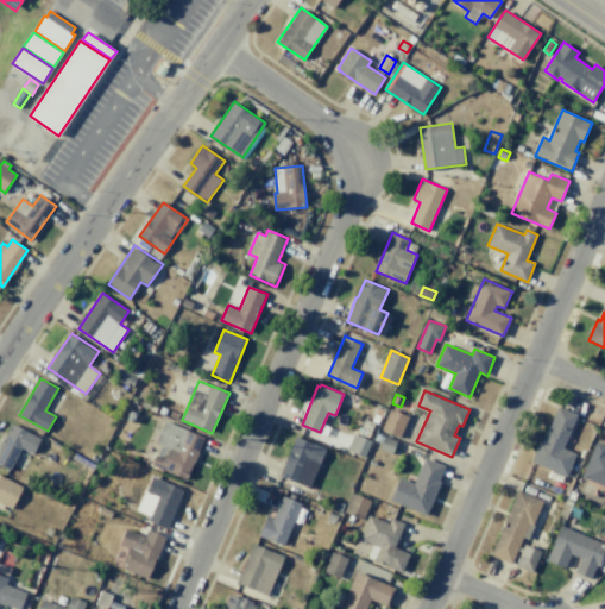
[(565,449),(578,453),(568,476),(533,462),(541,440),(542,441),(549,425),(552,426),(560,407),(579,414),(565,449)]
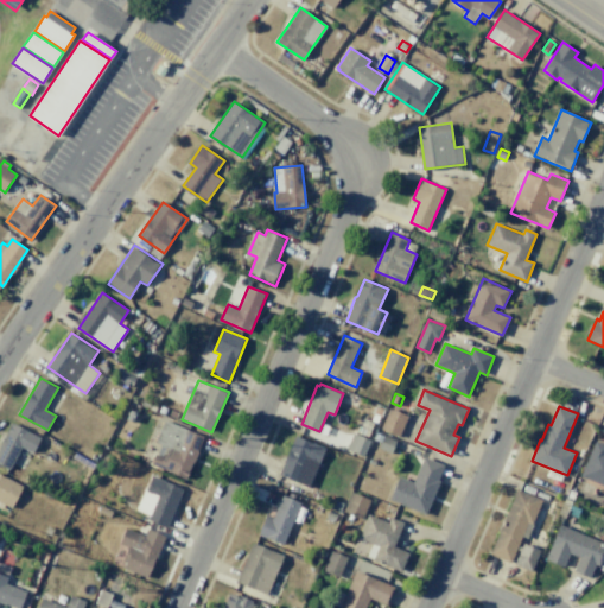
[(390,407),(409,416),(400,437),(382,429),(390,407)]
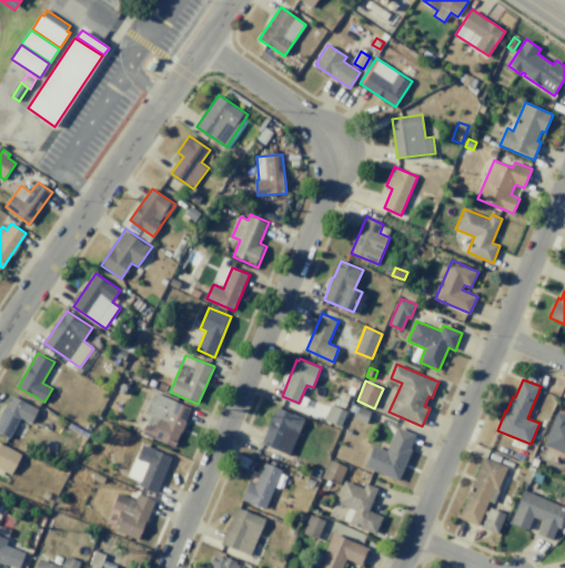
[(154,392),(192,408),(175,448),(141,434),(145,425),(153,428),(154,424),(158,425),(160,419),(145,413),(154,392)]
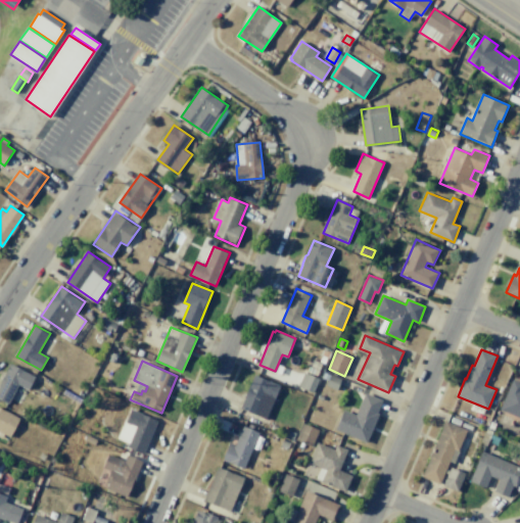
[(0,383),(11,364),(36,377),(29,389),(20,384),(9,403),(0,397),(0,383)]
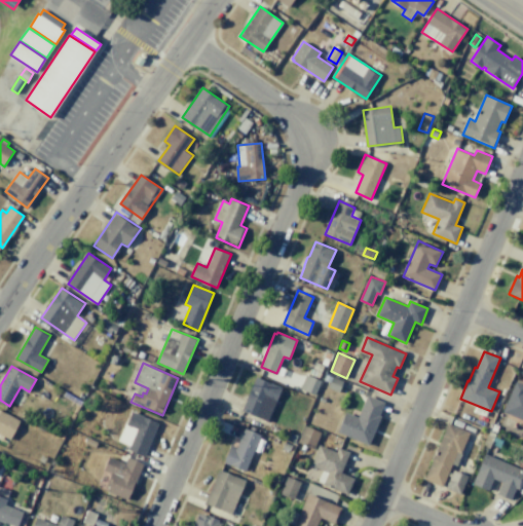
[(312,369),(323,373),(320,378),(310,373),(312,369)]
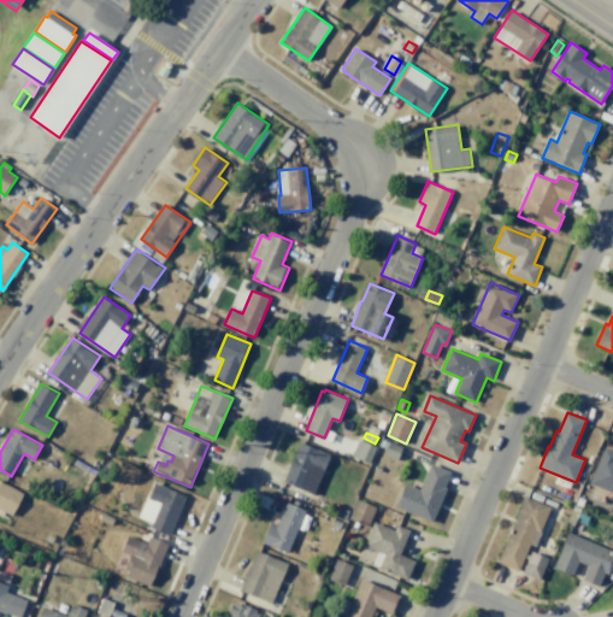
[(360,440),(377,447),(371,463),(353,456),(360,440)]
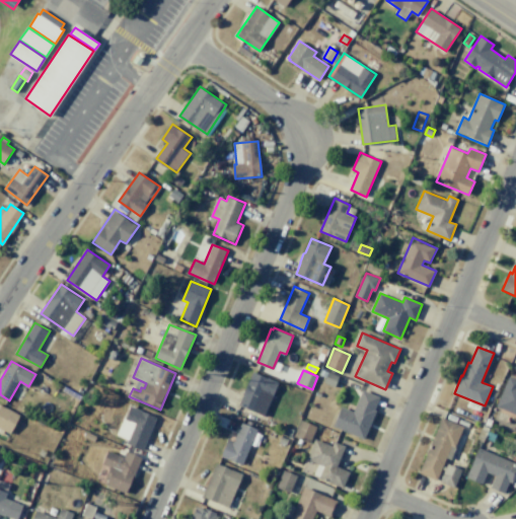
[(328,371),(340,376),(336,387),(324,382),(328,371)]
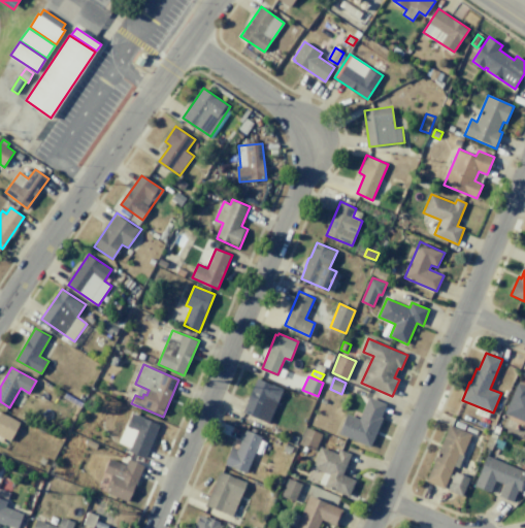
[(269,423),(284,389),(258,378),(243,413),(269,423)]
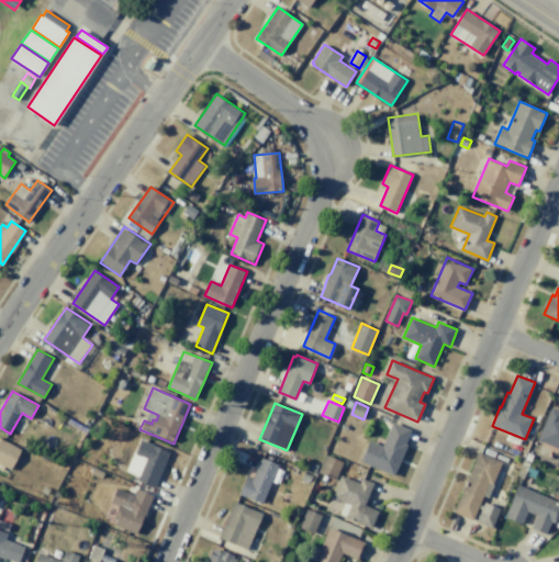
[(558,448),(538,440),(551,407),(558,409),(558,448)]
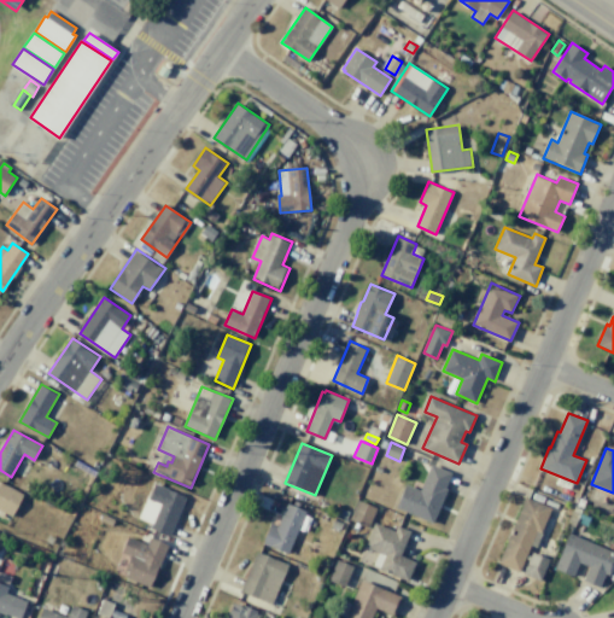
[(432,464),(452,472),(446,488),(448,489),(433,523),(397,507),(407,483),(421,490),(432,464)]
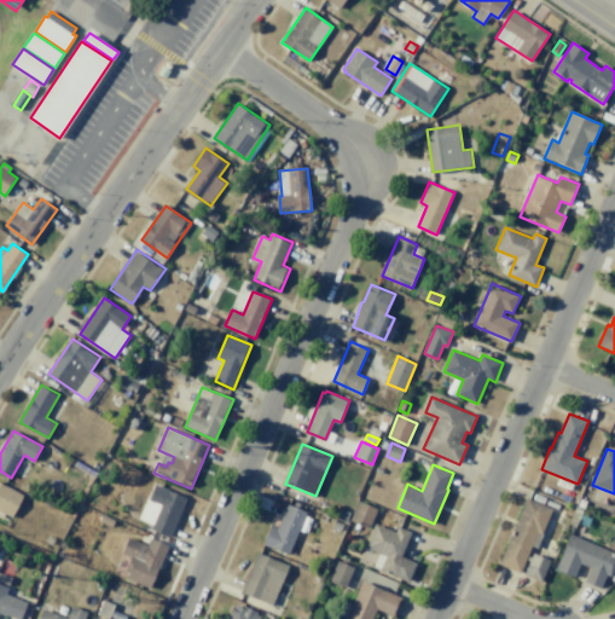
[(0,480),(25,495),(15,516),(0,509),(0,480)]
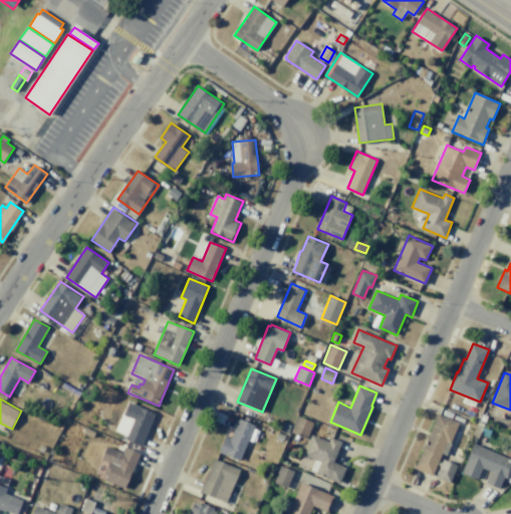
[(129,401),(158,413),(143,448),(125,440),(128,436),(116,431),(129,401)]
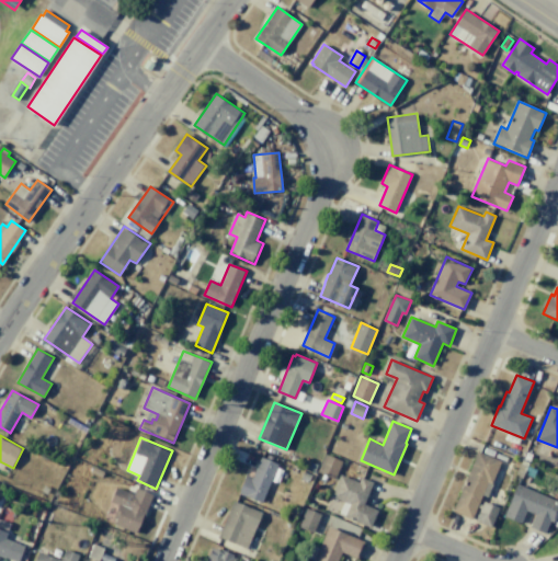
[(479,450),(501,459),(492,482),(489,481),(474,517),(455,510),(479,450)]
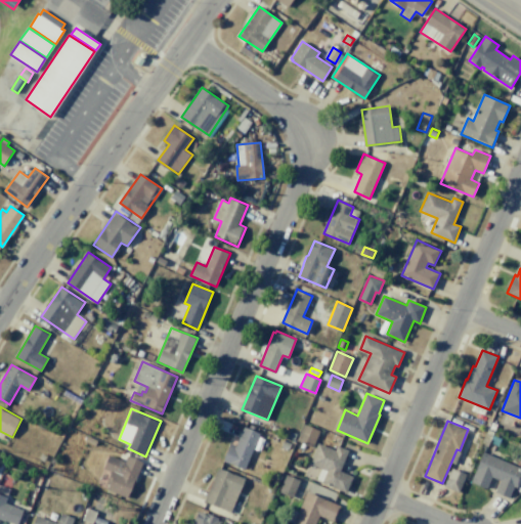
[(304,424),(320,431),(314,447),(297,440),(304,424)]
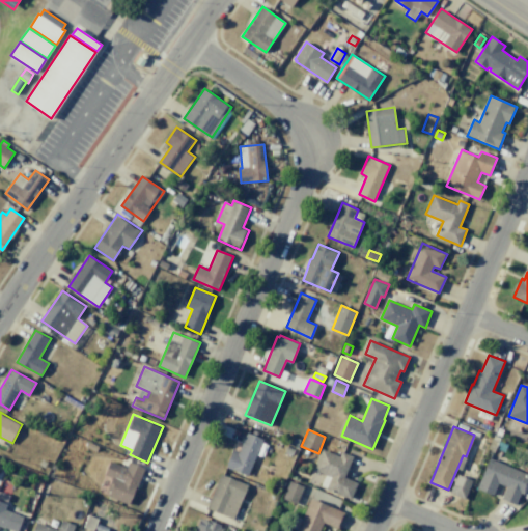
[(249,476),(265,439),(248,431),(240,451),(233,449),(226,467),(249,476)]
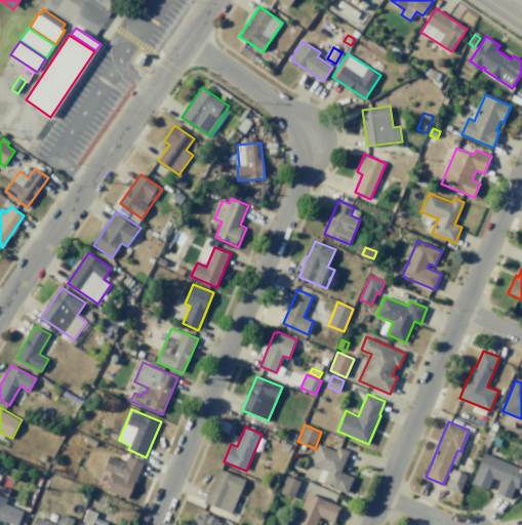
[(339,446),(351,451),(342,472),(355,477),(348,493),(323,483),(327,471),(311,463),(319,444),(337,451),(339,446)]
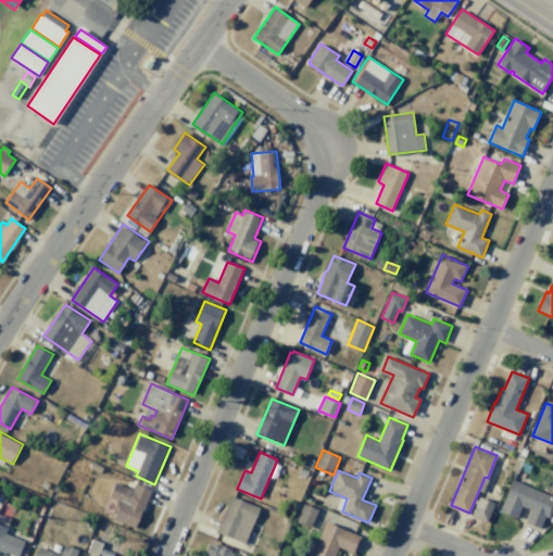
[(514,480),(552,495),(552,516),(551,517),(548,516),(542,528),(527,522),(532,509),(522,505),(517,516),(502,509),(514,480)]
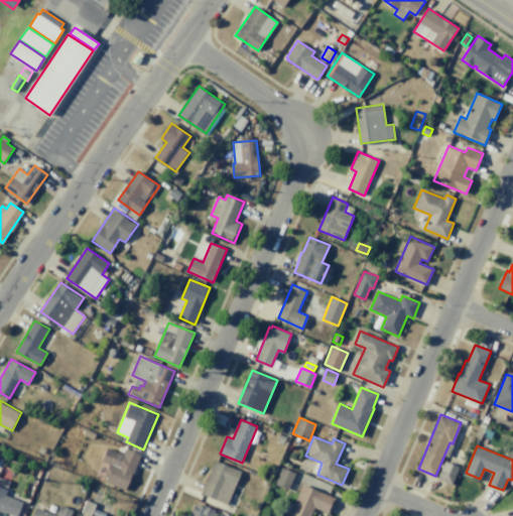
[(127,448),(142,455),(127,490),(108,482),(109,478),(106,477),(111,464),(104,461),(109,447),(124,455),(127,448)]
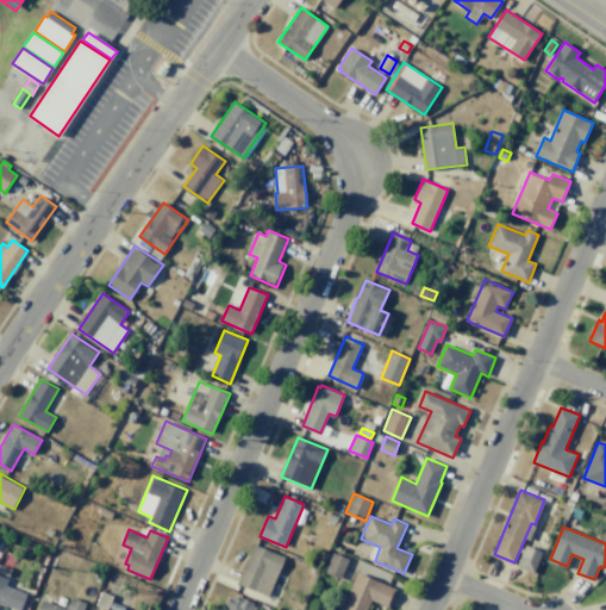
[(269,596),(286,556),(255,543),(238,583),(269,596)]
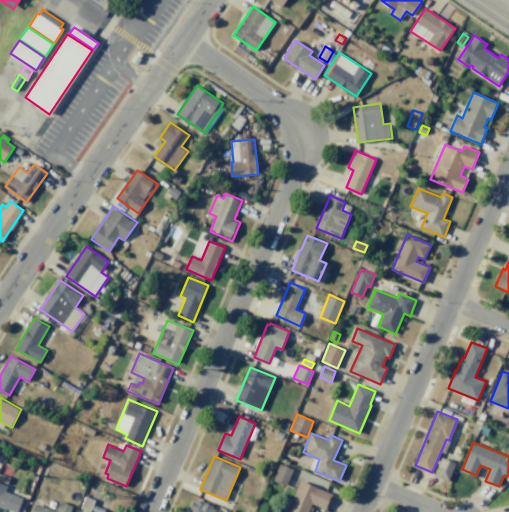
[(442,457),(457,463),(450,481),(435,475),(442,457)]
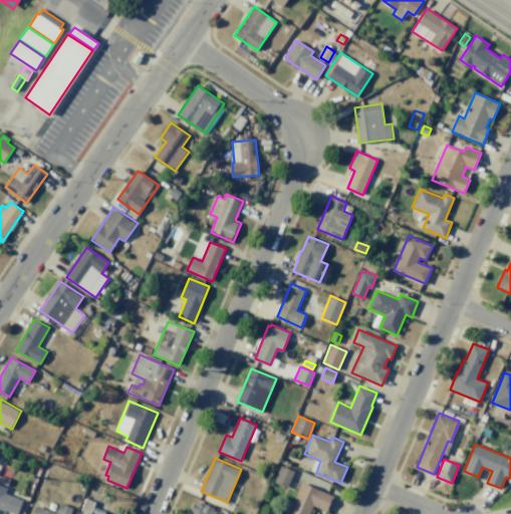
[(282,466),(295,472),(288,488),(274,483),(282,466)]
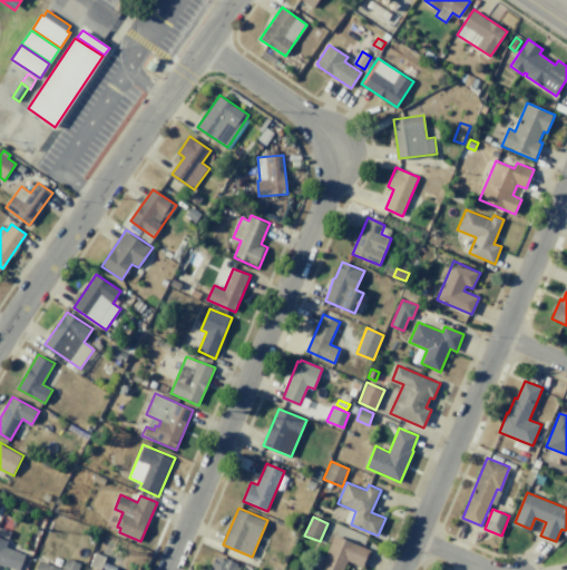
[(320,569),(334,534),(372,550),(364,568),(349,561),(344,569),(320,569)]
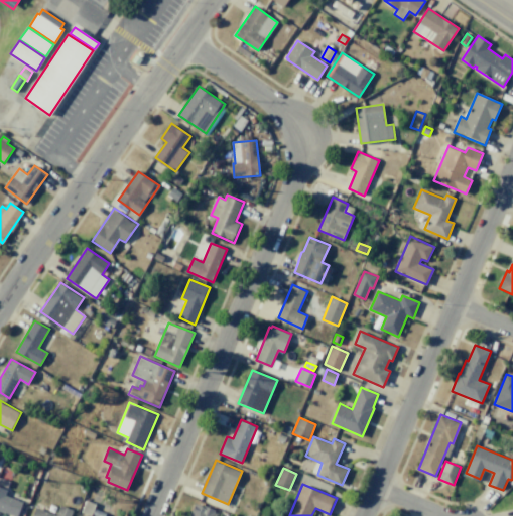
[(0,487),(9,490),(7,495),(23,501),(18,515),(0,509),(0,487)]
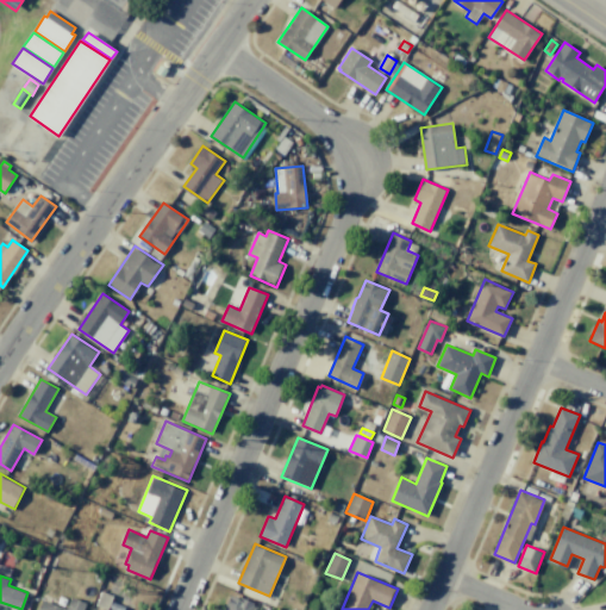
[(242,598),(256,603),(254,607),(257,608),(256,609),(224,609),(231,596),(241,601),(242,598)]
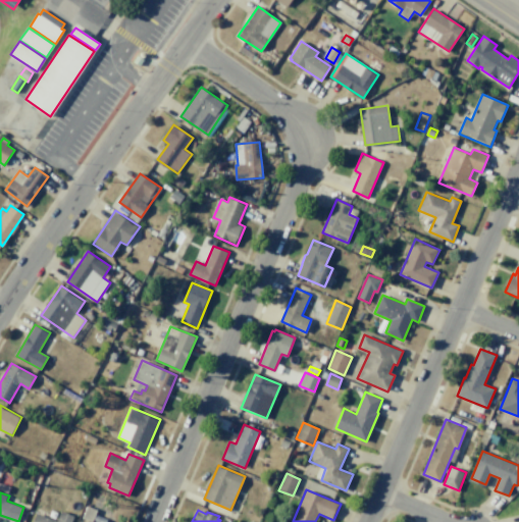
[(58,521),(62,512),(75,517),(73,521),(33,521),(37,513),(58,521)]
